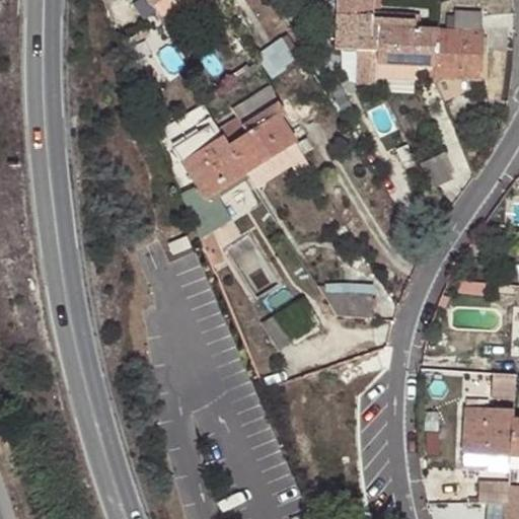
[(144,0),(150,9),(154,6),(163,0),(144,0)]
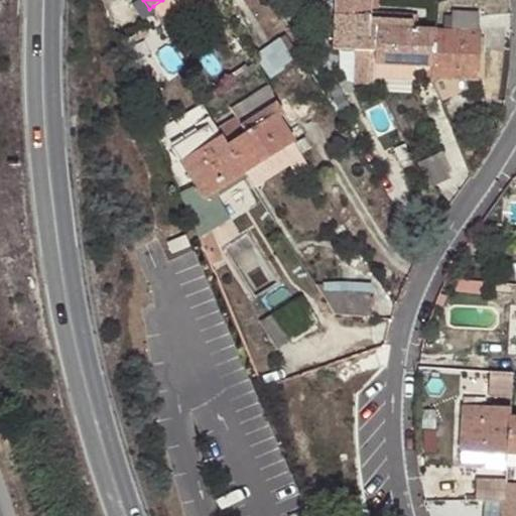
[(162,0),(153,6),(163,23),(200,0),(162,0)]
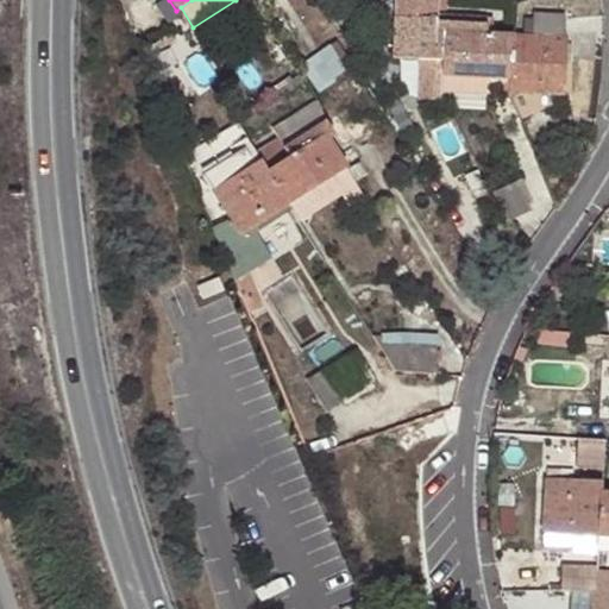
[(276,0),(272,0),(269,4),(275,12),(282,8),(276,0)]
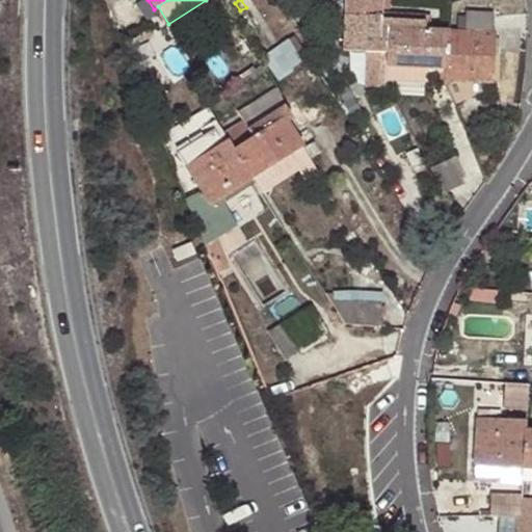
[(356,0),(354,46),(379,47),(381,20),(382,12),(382,0),(356,0)]
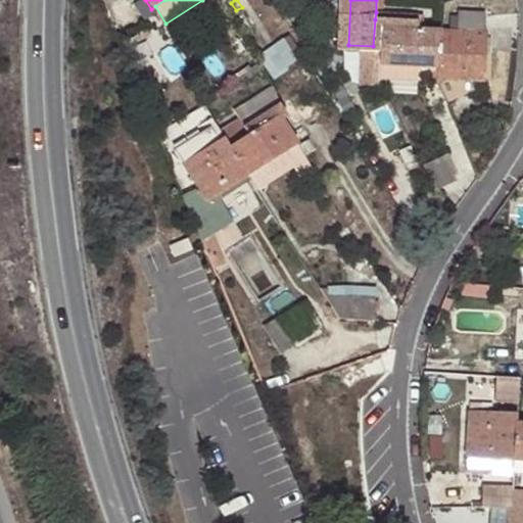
[(384,0),(376,0),(376,12),(383,12),(384,0)]
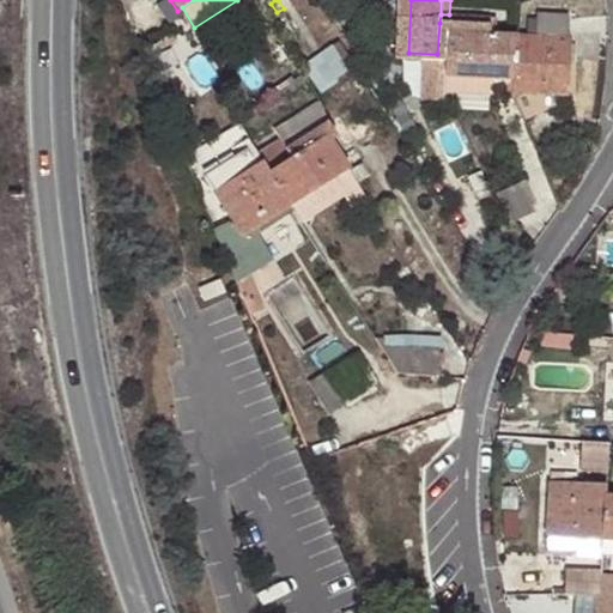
[(535,37),(568,40),(569,14),(536,13),(535,37)]
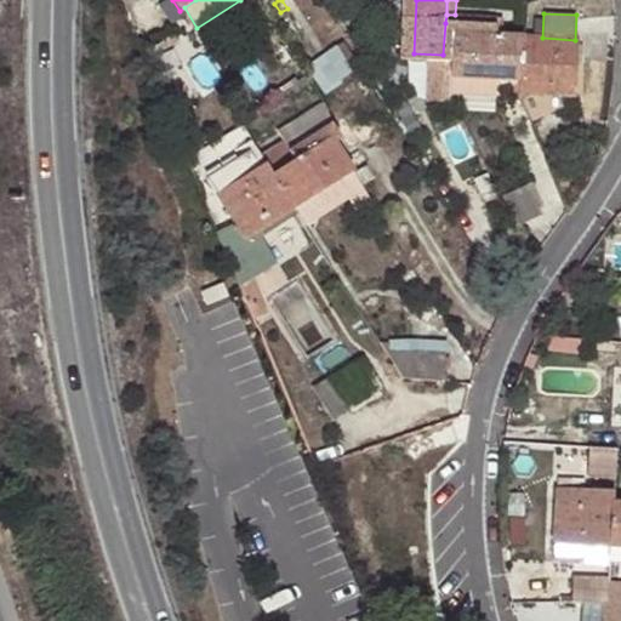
[(455,15),(446,15),(445,23),(454,23),(453,34),(496,36),(496,17),(455,15)]
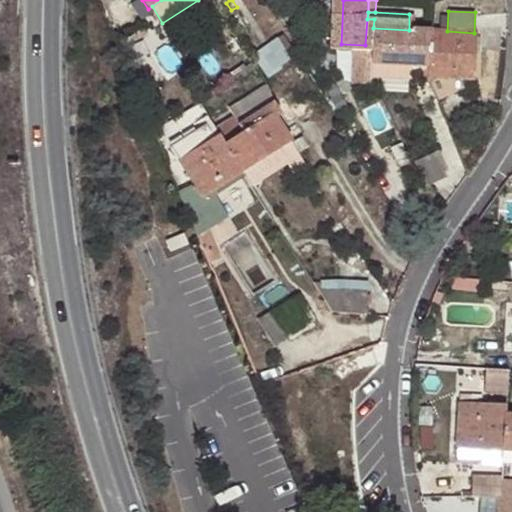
[(373,45),(371,64),(375,64),(428,67),(430,31),(414,30),(409,30),(373,28),(374,19),(367,19),(365,45),(373,45)]
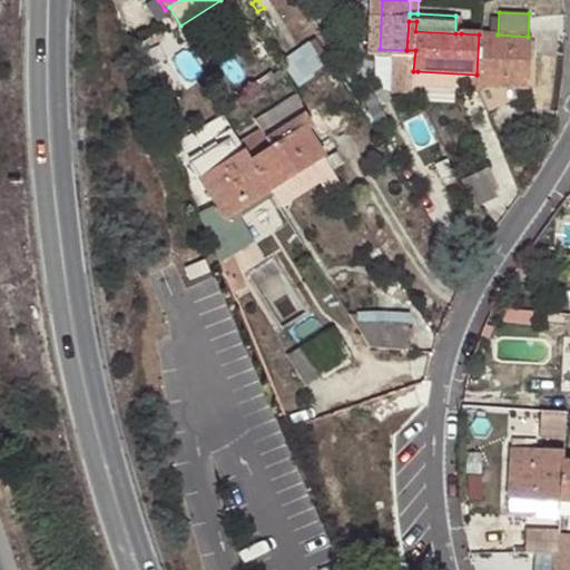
[(498,35),(479,35),(477,75),(475,87),(529,90),(533,37),(528,37),(498,35)]
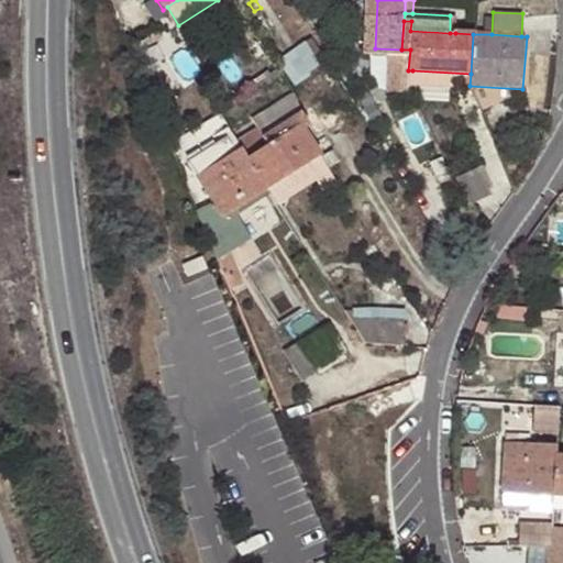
[(277,61),(295,86),(321,67),(305,42),(277,61)]
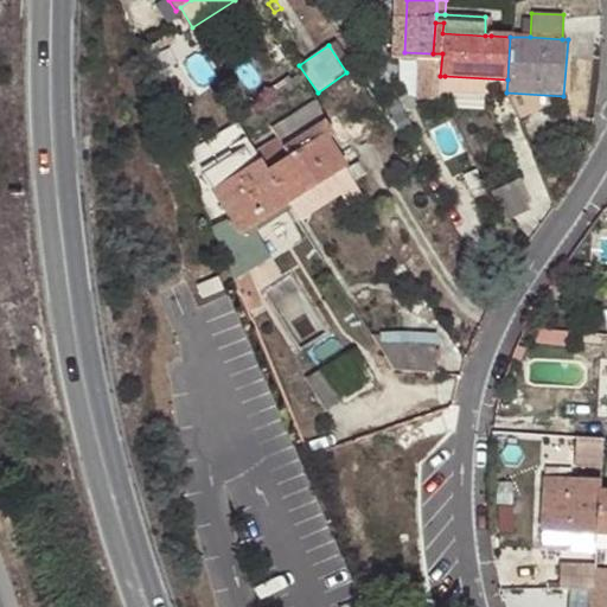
[(486,96),(487,78),(445,76),(443,94),(486,96)]
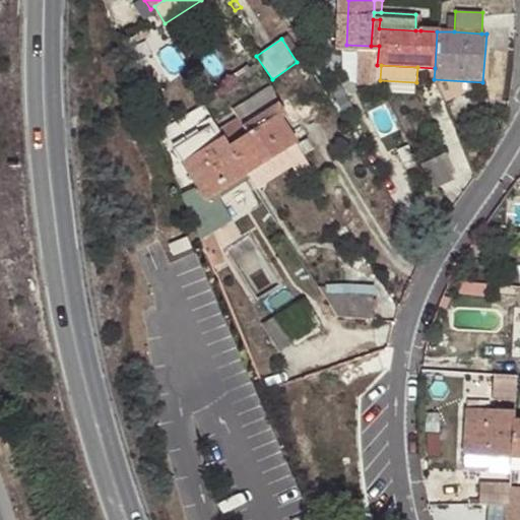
[(241,126),(277,104),(271,89),(233,110),(238,118),(218,131),(223,137),(229,145),(247,135),(241,126)]
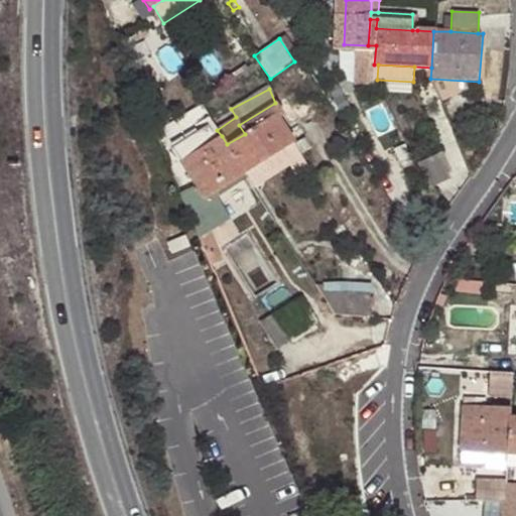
[(280,111),(290,126),(309,114),(294,90),(275,103),(280,111)]
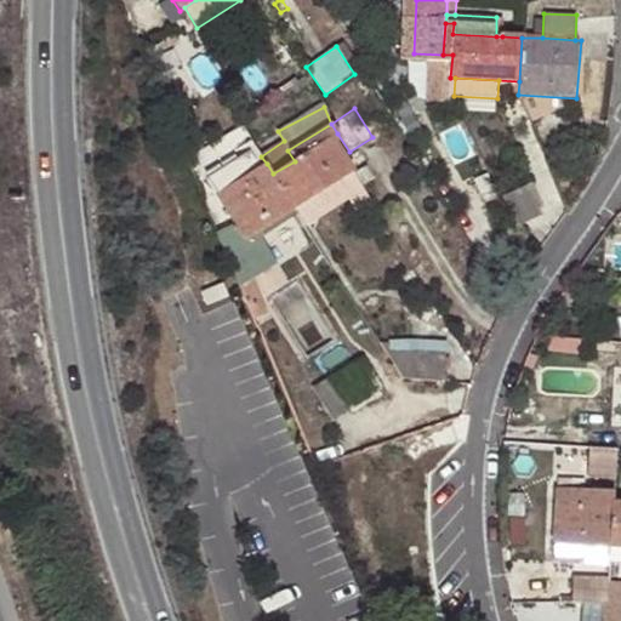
[(346,160),(353,155),(349,152),(337,134),(331,124),(288,151),(295,161),(353,174),(346,160)]
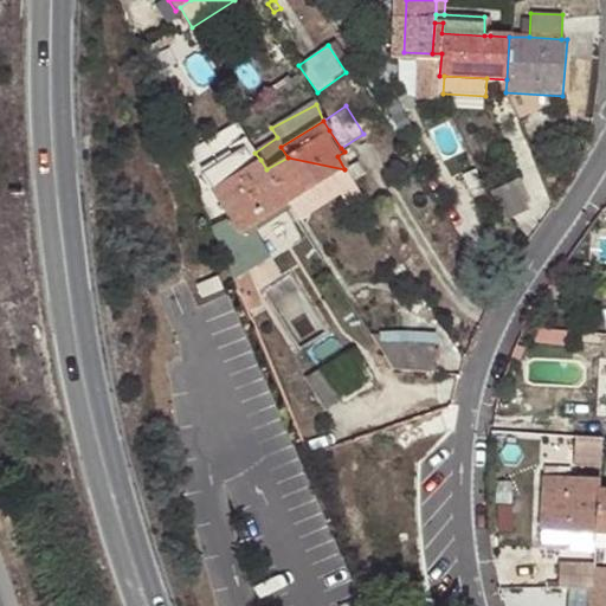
[(220,161),(231,178),(253,163),(244,147),(220,161)]
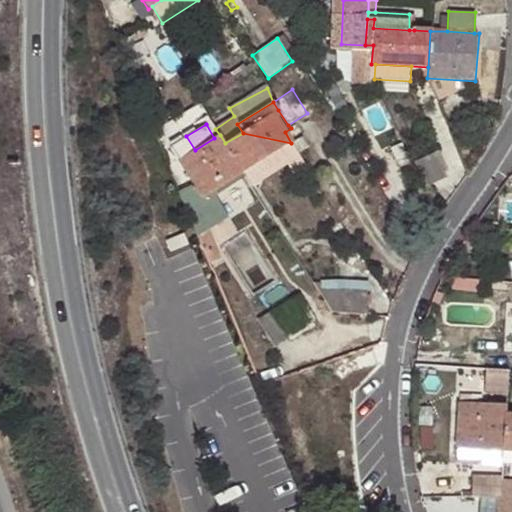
[(291,143),(243,133),(225,143),(243,173),(291,143)]
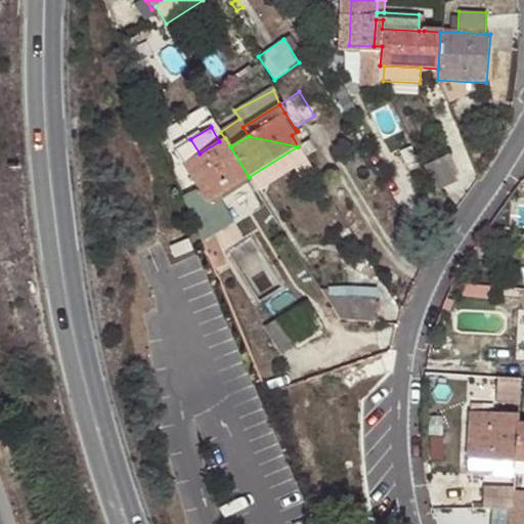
[(249,177),(230,146),(225,138),(219,141),(200,154),(181,164),(199,189),(207,204),(217,198),(249,177)]
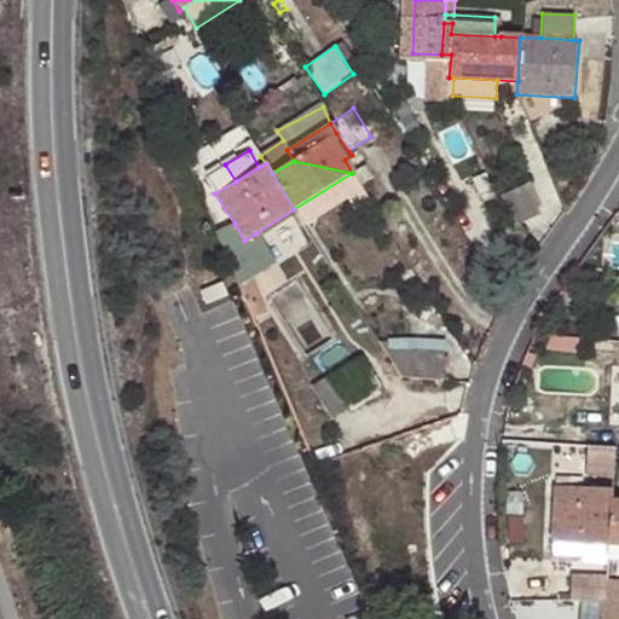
[(524,185),(503,196),(516,226),(538,217),(524,185)]
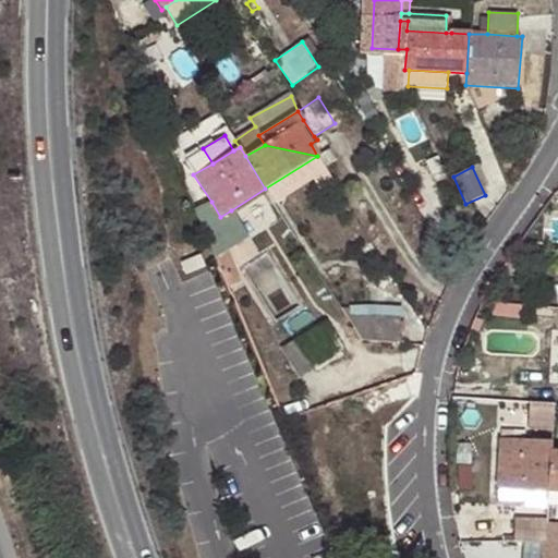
[(217,264),(228,288),(241,282),(228,250),(249,238),(231,210),(220,217),(211,202),(194,209),(217,264)]
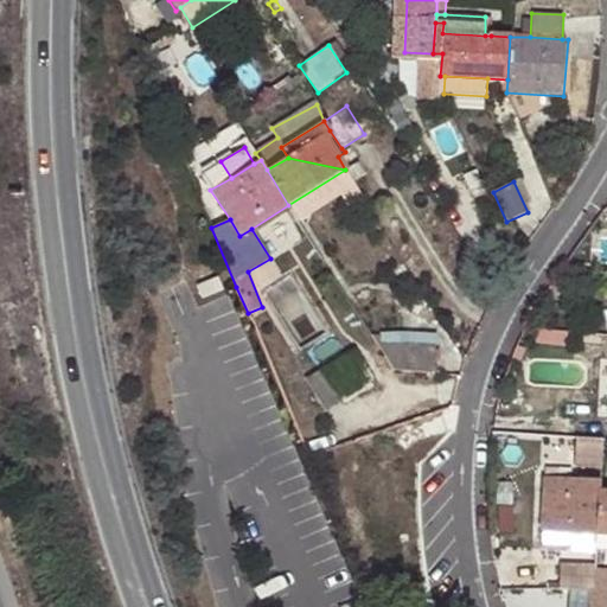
[(393,371),(434,375),(435,347),(406,346),(404,337),(370,336),(393,371)]
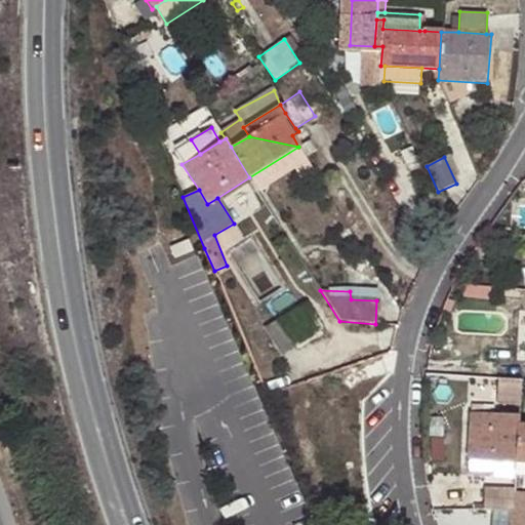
[(307,303),(278,321),(293,347),(323,328),(307,303)]
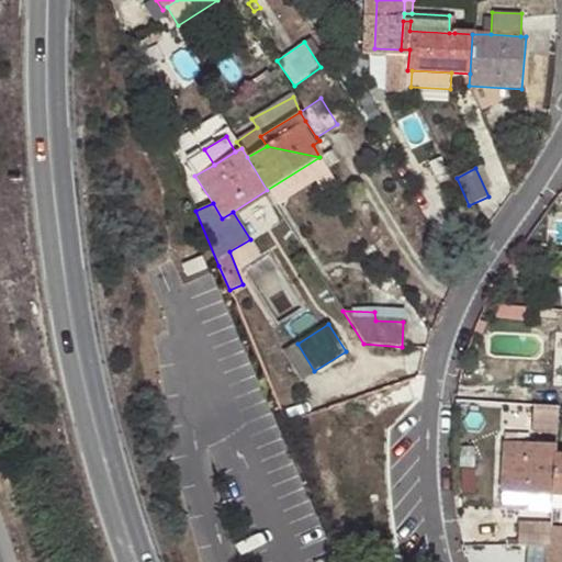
[(314,371),(298,344),(283,351),(301,379),(314,371)]
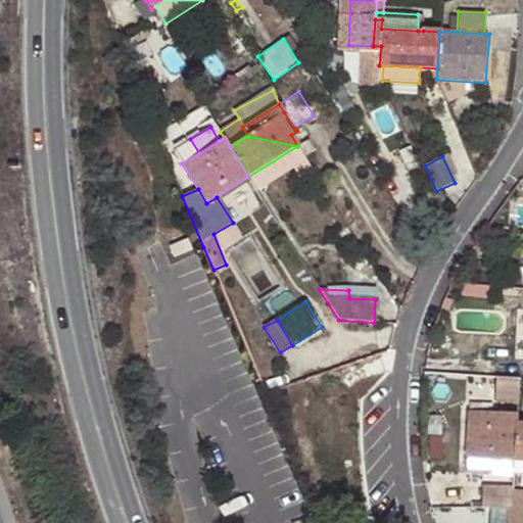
[(519,377),(506,377),(504,401),(517,402),(518,392),(519,377)]
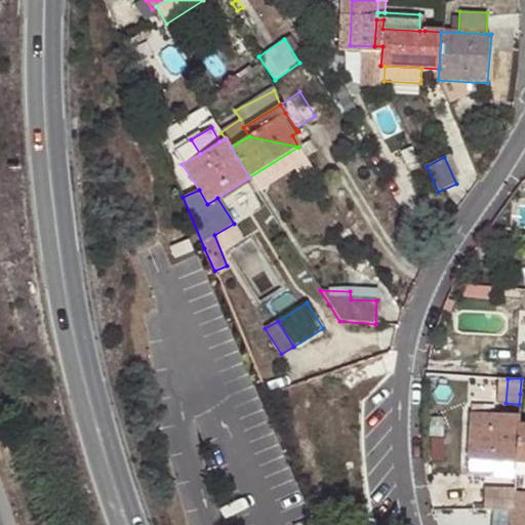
[(512,462),(518,426),(519,416),(470,411),(469,459),(512,462)]
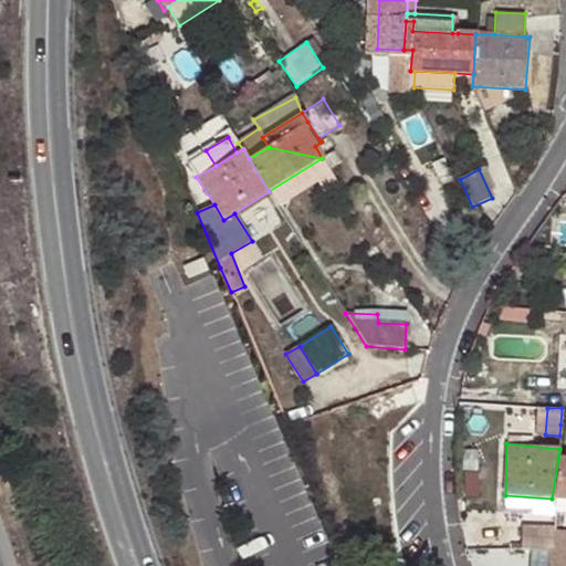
[(565,459),(558,459),(552,499),(565,499),(565,459)]
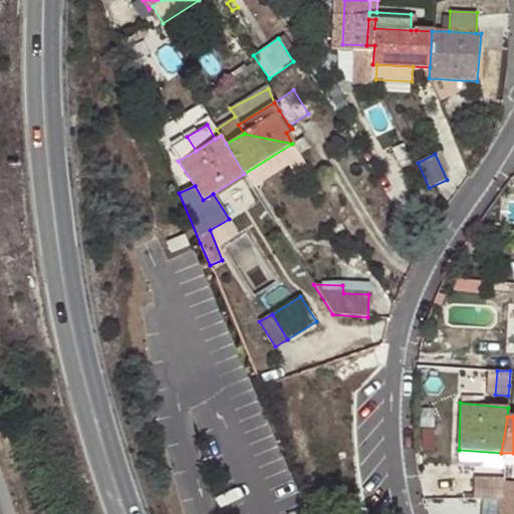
[(457,465),(500,466),(501,453),(459,450),(457,465)]
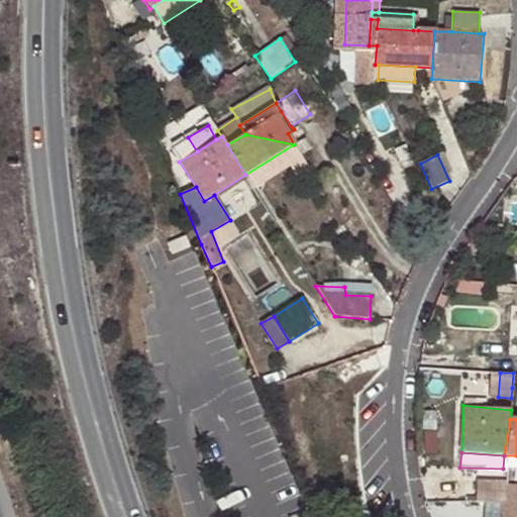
[(477,485),(475,502),(501,503),(502,486),(477,485)]
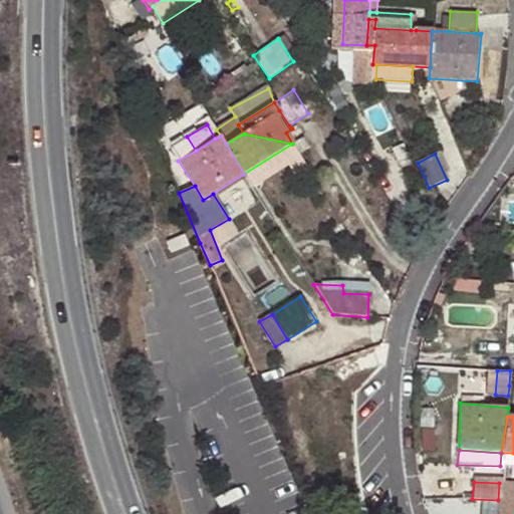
[(513,483),(499,483),(498,500),(513,500),(513,483)]
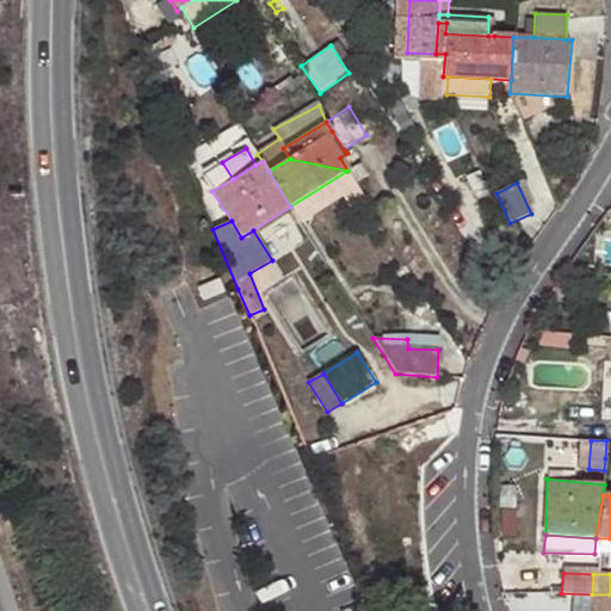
[(610,610),(610,594),(592,594),(591,610),(610,610)]
